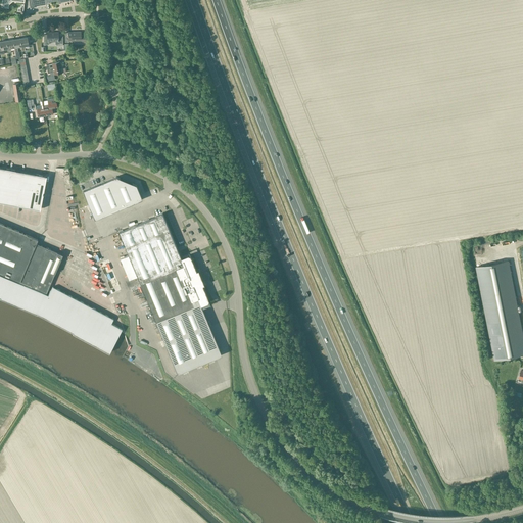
[(81,43),(86,43),(86,35),(81,35),(81,31),(68,32),(64,33),(65,42),(68,42),(68,40),(81,40),(81,41),(81,43)]
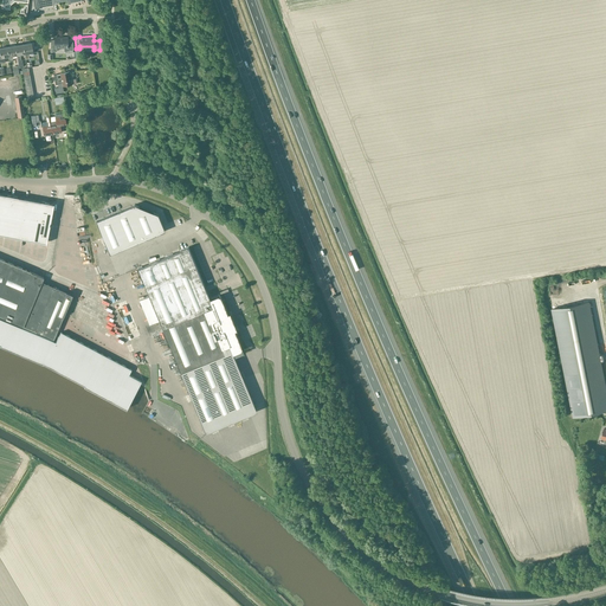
[(68,52),(72,52),(72,39),(68,39),(68,37),(55,38),(55,40),(50,40),(51,51),(57,51),(57,47),(68,47),(68,52)]
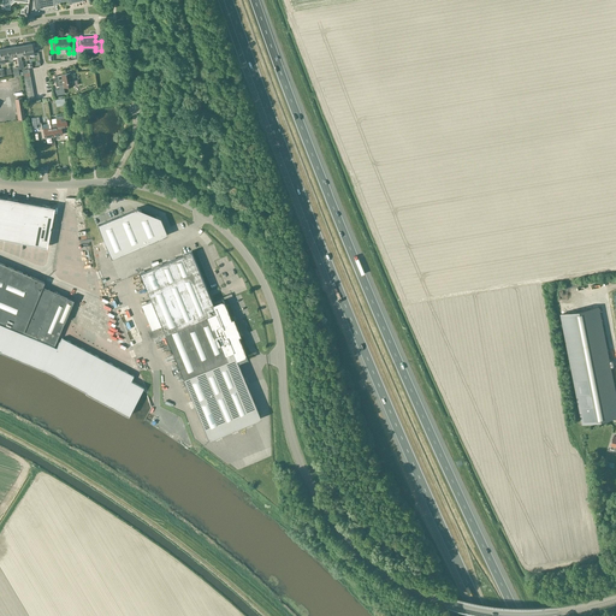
[(31,43),(23,45),(25,54),(25,60),(29,59),(29,54),(34,53),(31,43)]
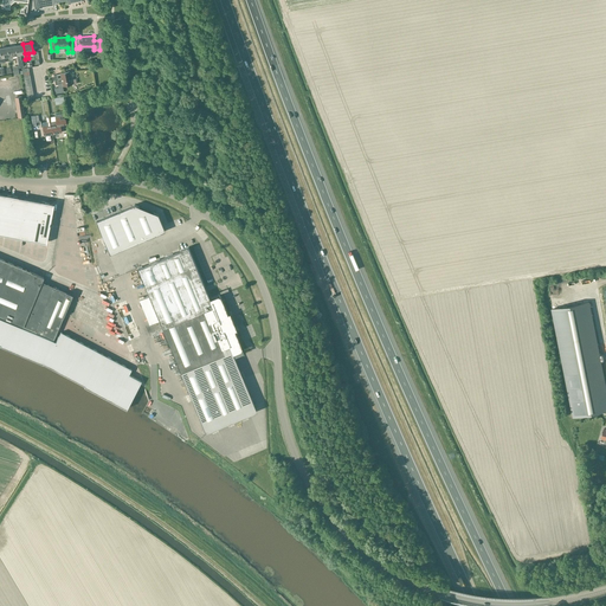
[(76,78),(71,79),(69,71),(60,73),(60,78),(58,78),(57,75),(53,75),(56,84),(62,83),(63,86),(77,83),(76,78)]
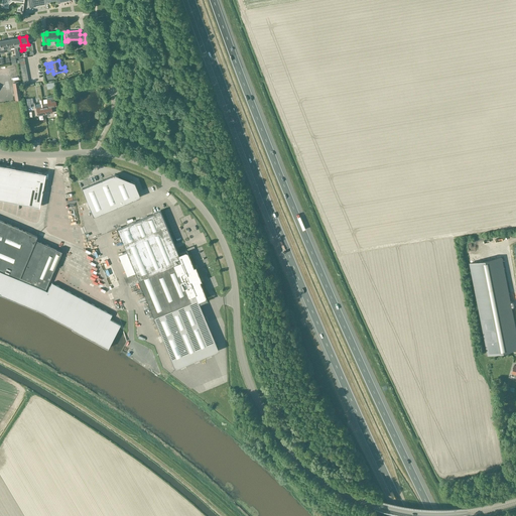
[(21,99),(18,82),(12,83),(15,100),(21,99)]
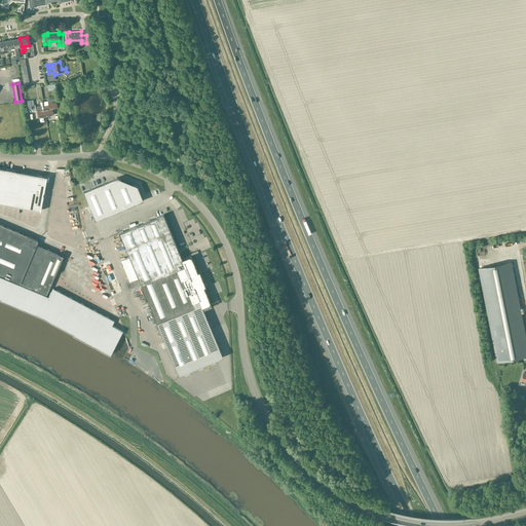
[(44,108),(45,116),(53,115),(52,109),(58,109),(55,98),(47,100),(49,107),(44,108)]
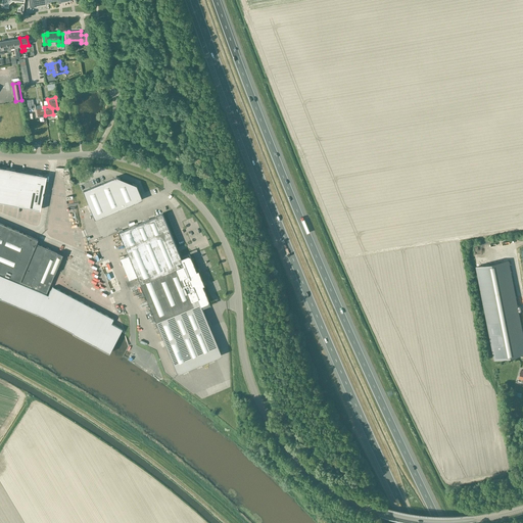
[(38,116),(45,115),(44,107),(43,101),(40,101),(41,108),(37,109),(38,116)]
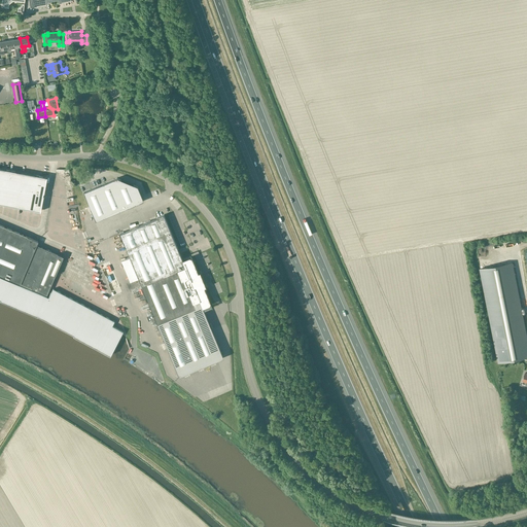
[(46,177),(0,168),(0,203),(40,211),(46,177)]
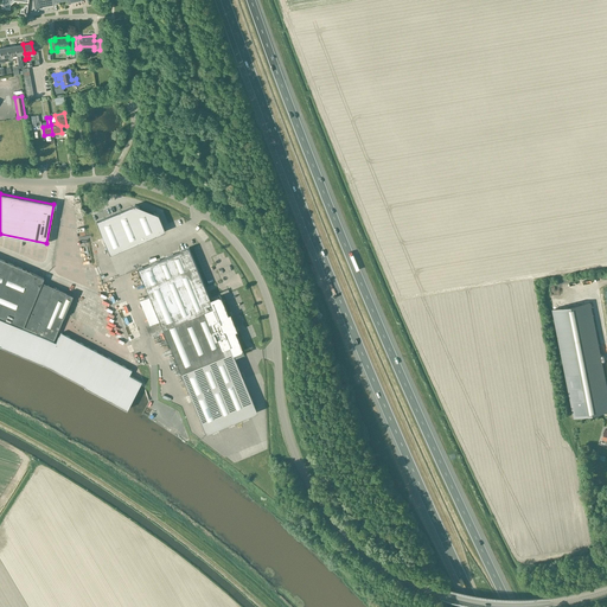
[(165,231),(158,215),(134,205),(96,221),(109,254),(165,231)]
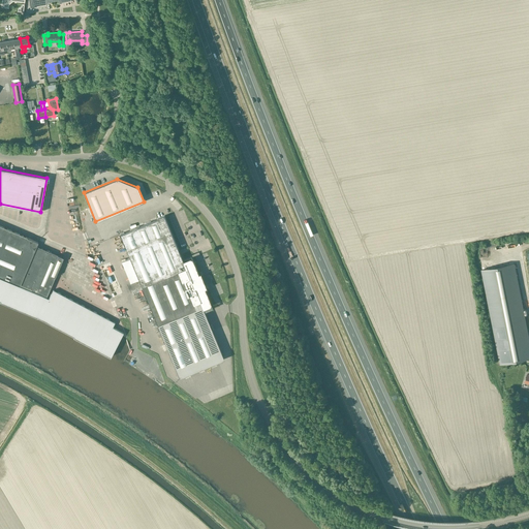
[(199,280),(191,260),(188,259),(183,261),(164,216),(158,218),(120,235),(129,258),(121,261),(130,282),(138,279),(179,378),(223,360),(204,310),(208,308),(209,305),(200,285),(201,284),(199,280)]
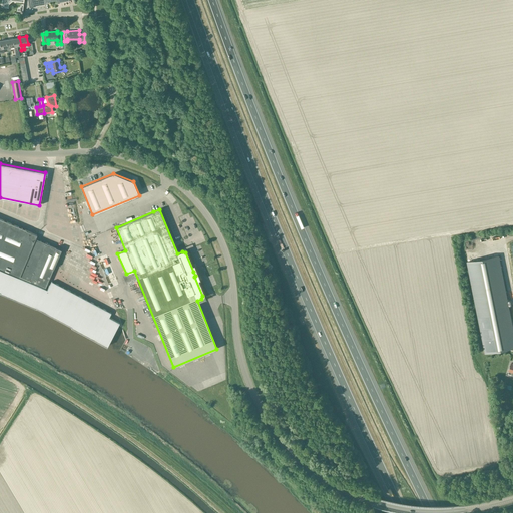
[(0,268),(45,287),(61,249),(35,238),(37,234),(0,218),(0,268)]
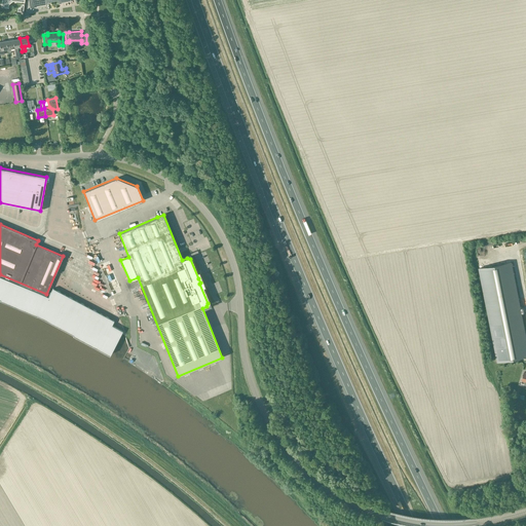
[(525,342),(510,262),(480,268),(498,361),(525,355),(525,342)]
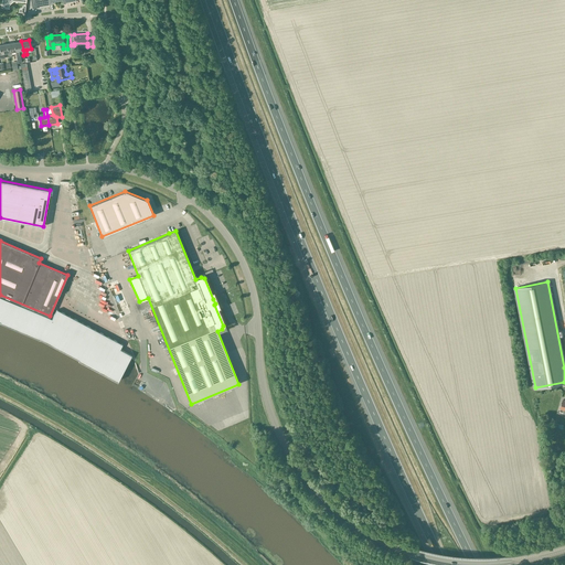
[(52,319),(0,297),(0,322),(66,351),(119,379),(131,355),(120,349),(123,344),(56,309),(52,319)]
